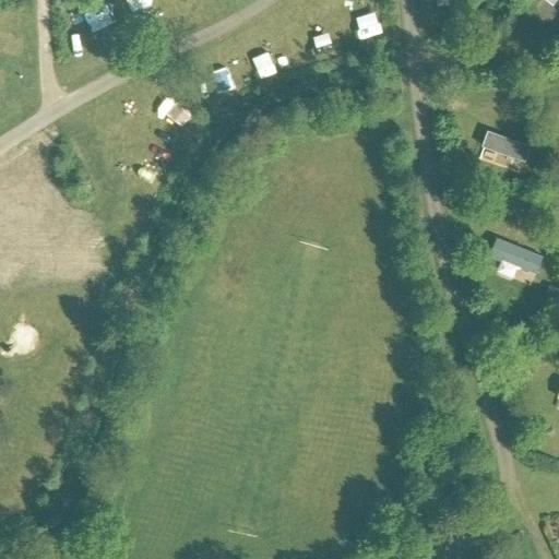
[(502,0),(514,10),(522,0),(502,0)]
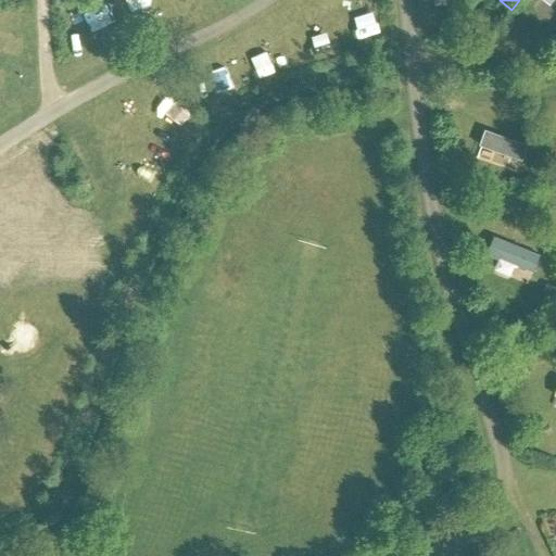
[(531,143),(483,128),(477,149),(525,164),(531,143)]
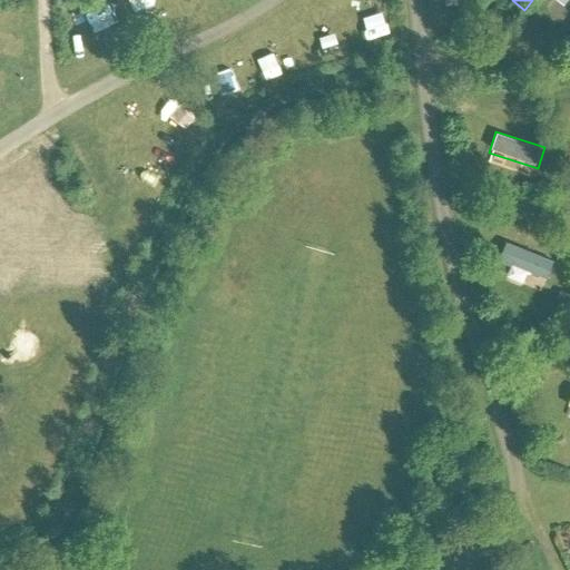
[(556,259),(507,243),(500,262),(550,278),(556,259)]
